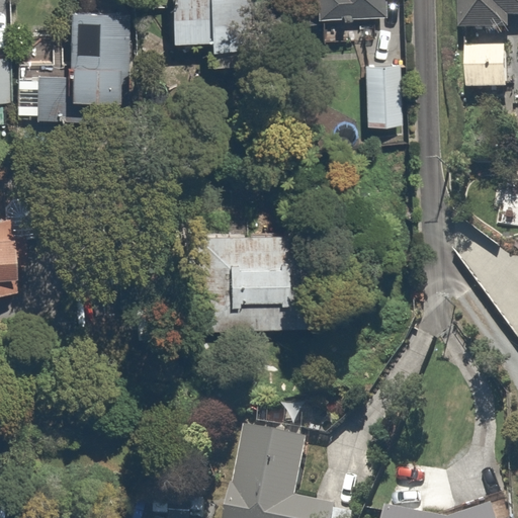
[(148,1),(126,0),(60,0),(59,47),(55,47),(54,81),(98,83),(99,52),(146,53),(148,1)]
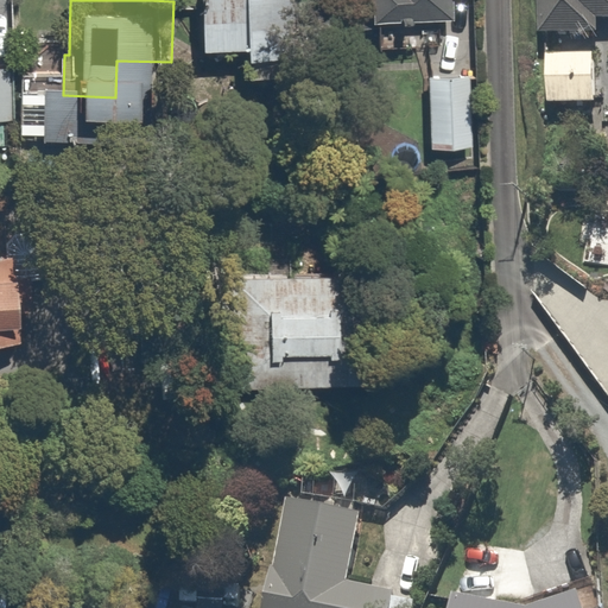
[(185,0),(184,36),(276,40),(277,0),(185,0)]
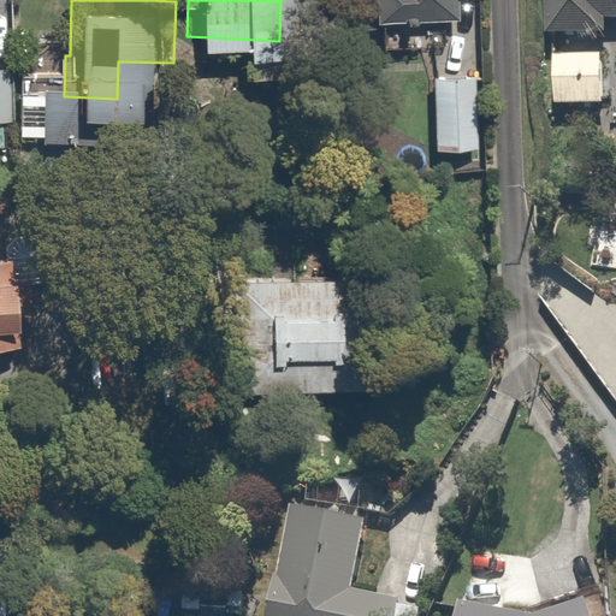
[(450,10),(449,0),(369,0),(371,12),(450,10)]
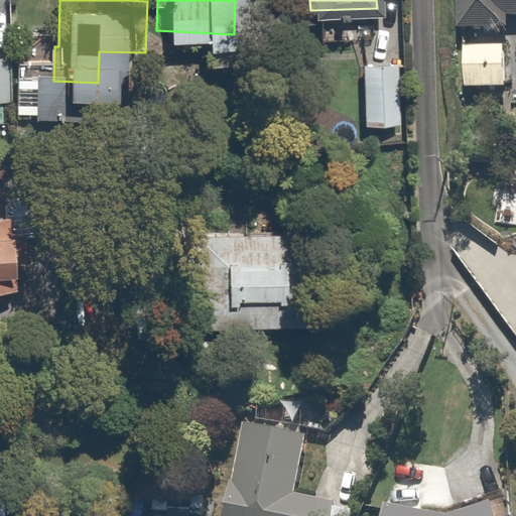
[(515,0),(454,0),(454,26),(501,26),(501,14),(515,14),(515,0)]
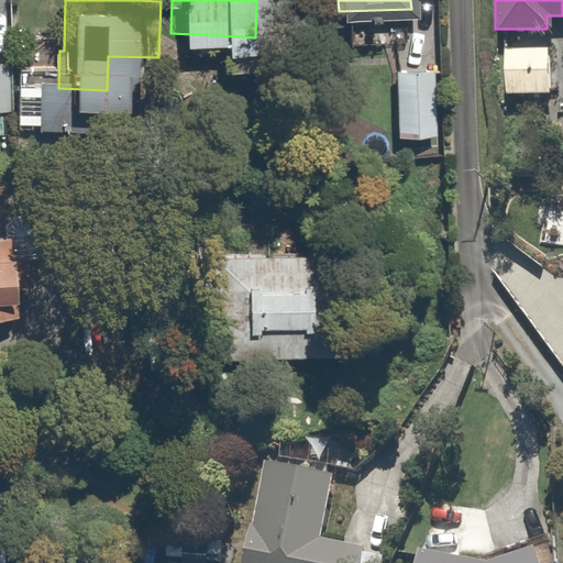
[(551,48),(504,46),(501,92),(549,95),(551,48)]
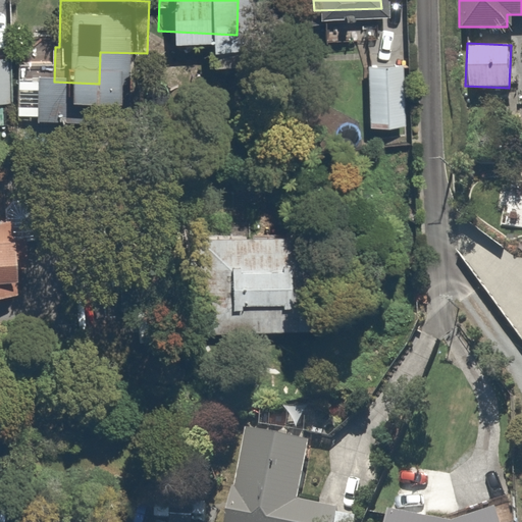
[(12,53),(0,51),(0,99),(6,101),(12,53)]
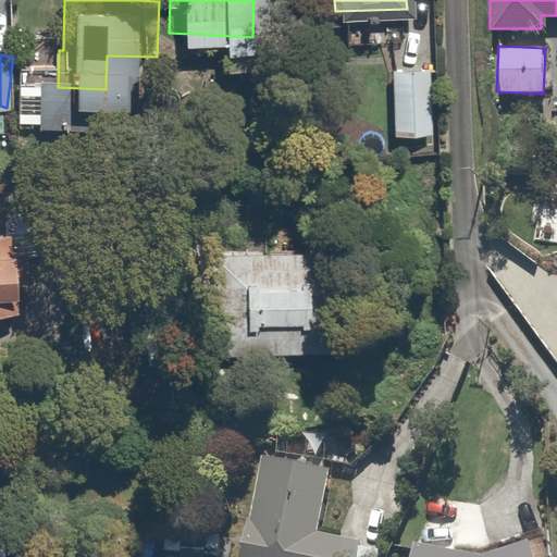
[(430,62),(387,61),(386,124),(429,125),(430,62)]
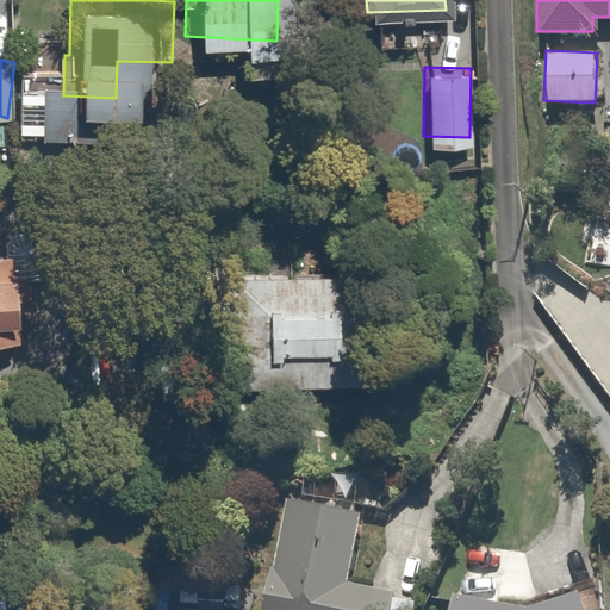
[(0,328),(14,327),(13,300),(29,299),(25,256),(0,257),(0,250),(0,328)]
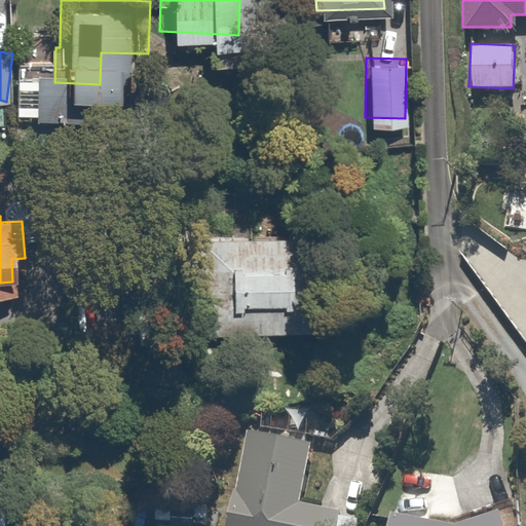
[(303,325),(300,229),(193,232),(197,328),(303,325)]
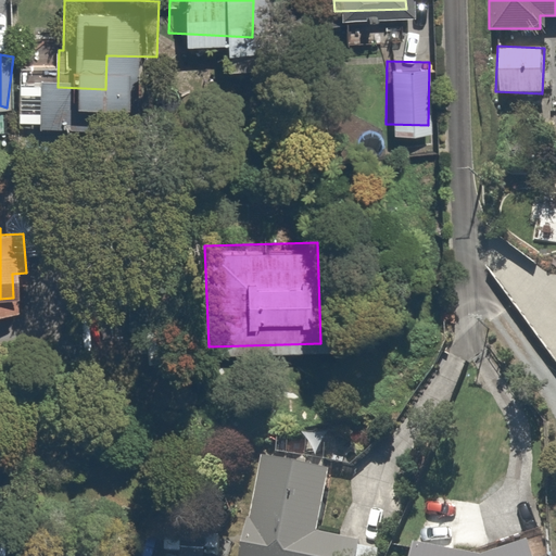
[(331,467),(261,451),(236,555),(349,555),(353,540),(316,531),(331,467)]
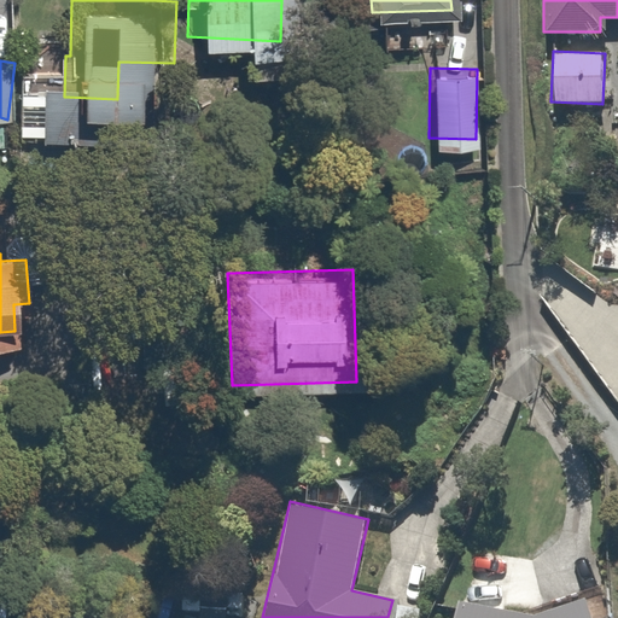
[(536,616),(456,595),(453,617),(590,617),(587,595),(536,616)]
